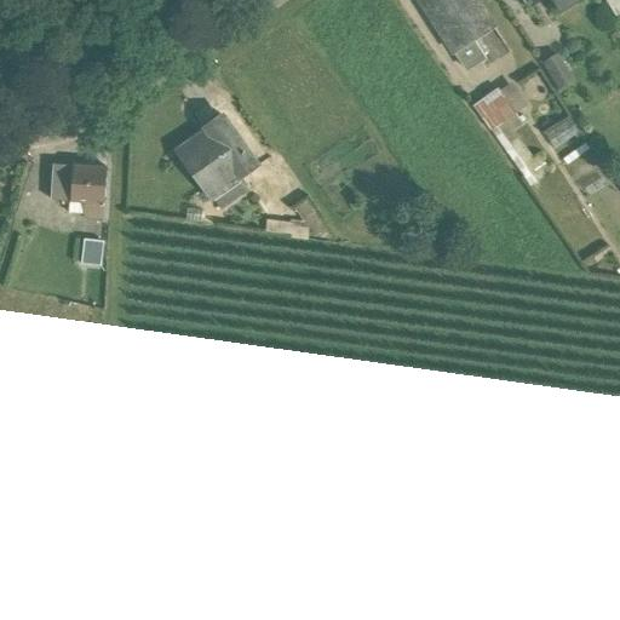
[(494,29),(475,0),(417,0),(465,74),(484,61),(474,42),(494,29)]
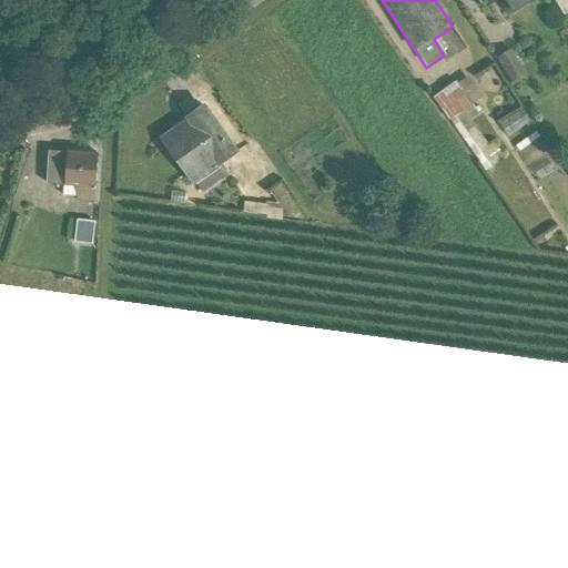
[(496,0),(503,0),(513,13),(530,1),(529,0),(477,0),(483,9),(496,0)]
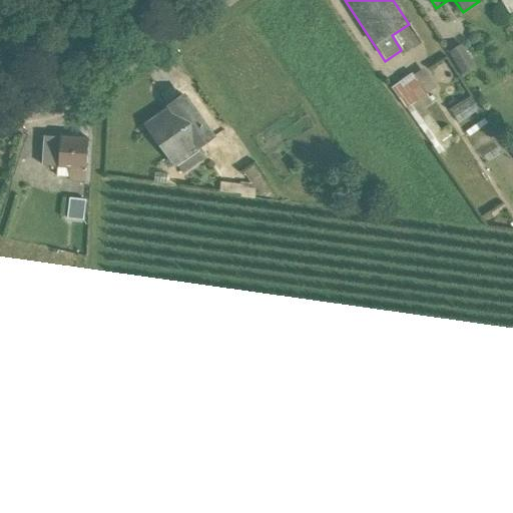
[(474,67),(460,45),(447,53),(461,75),(474,67)]
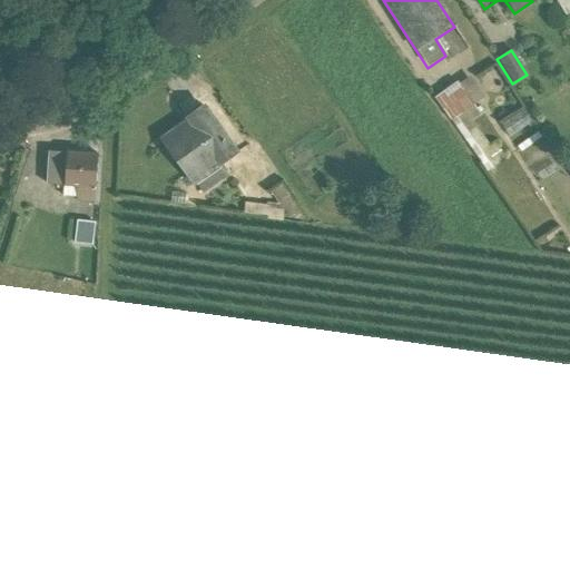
[(483,97),(469,76),(459,84),(457,82),(433,99),(487,173),(505,159),(494,141),(489,145),(472,121),(479,116),(473,106),(483,97)]
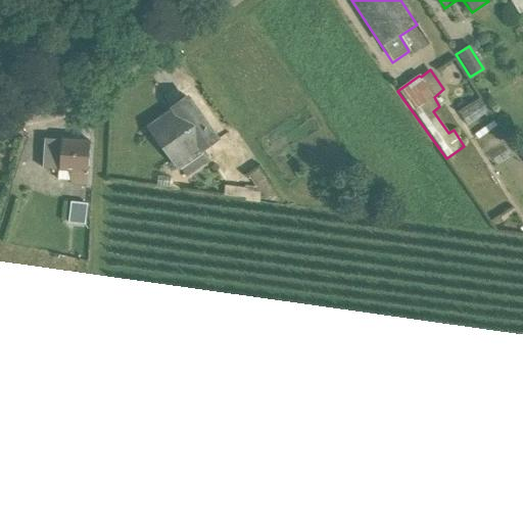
[(187,98),(186,98),(172,109),(173,111),(148,128),(179,171),(180,170),(186,178),(209,161),(207,158),(207,157),(204,152),(218,142),(187,98)]
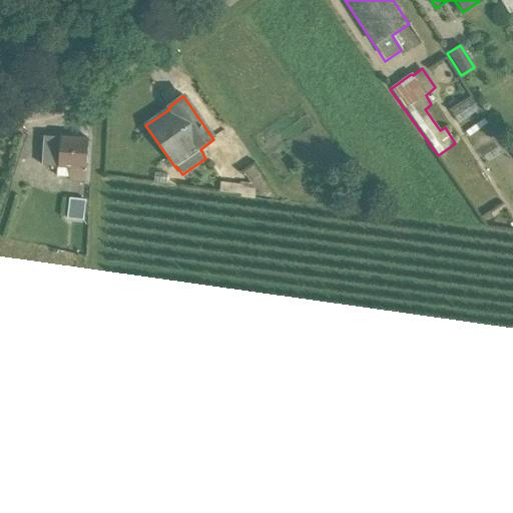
[(451,112),(458,123),(478,110),(471,99),(451,112)]
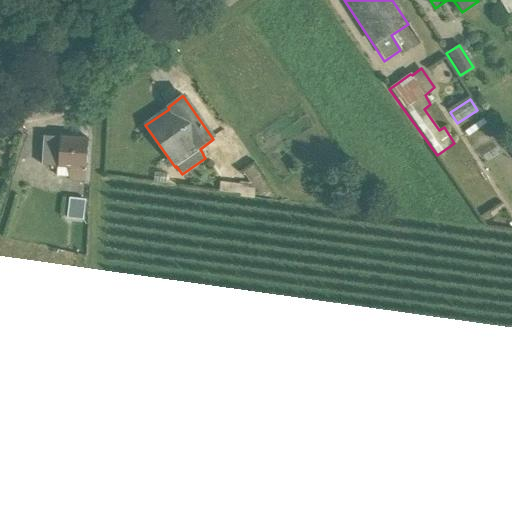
[(87,139),(43,136),(42,165),(56,167),(56,176),(68,177),(68,182),(84,183),(84,182),(87,139)]
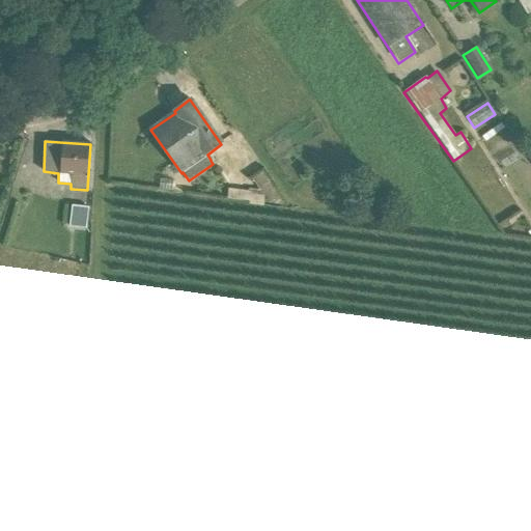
[(87,207),(71,205),(68,227),(85,229),(87,207)]
